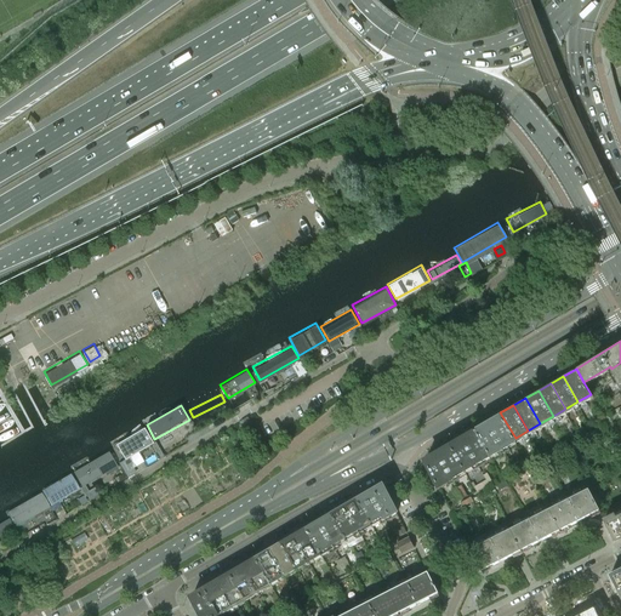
[(500,412),(488,420),(503,446),(516,439),(516,438),(500,412)]
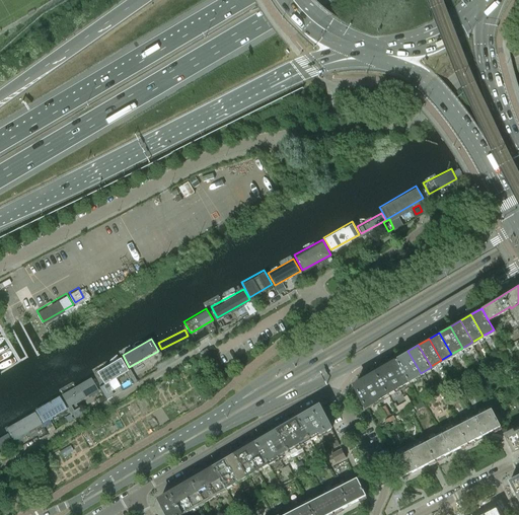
[(207,346),(201,349),(204,354),(210,351),(207,346)]
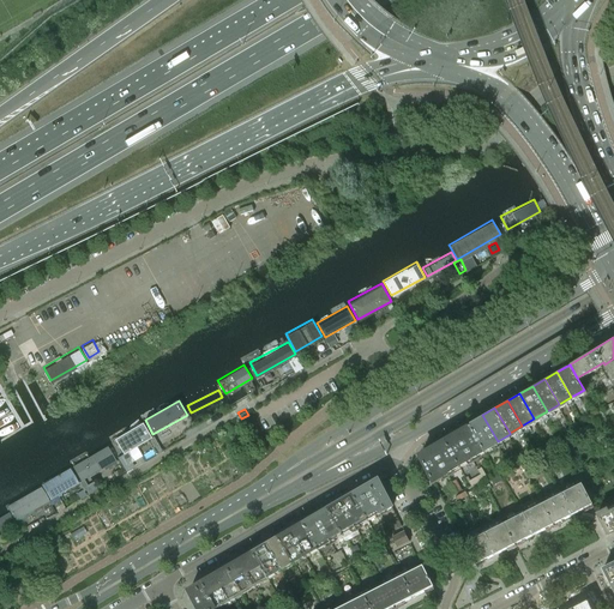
[(482,415),(470,422),(485,448),(498,441),(482,415)]
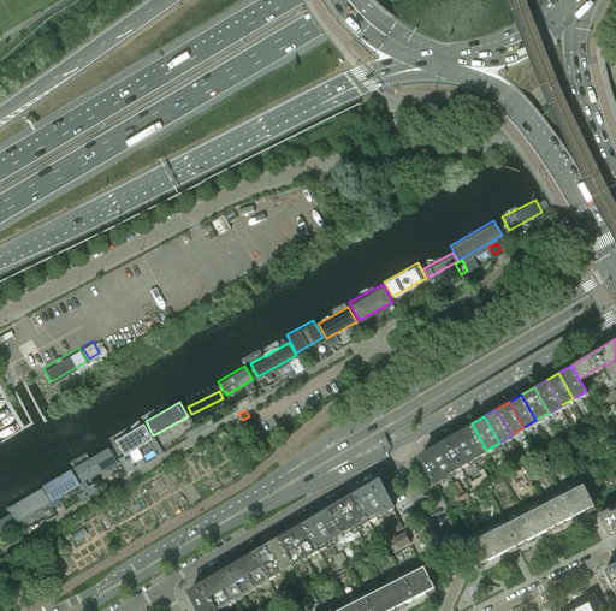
[(120,454),(149,437),(140,421),(112,438),(120,454)]
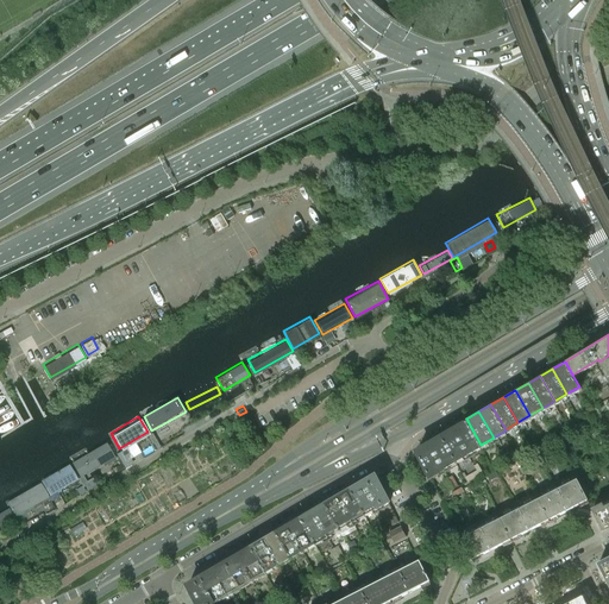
[(466,419),(453,427),(469,452),(481,445),(466,419)]
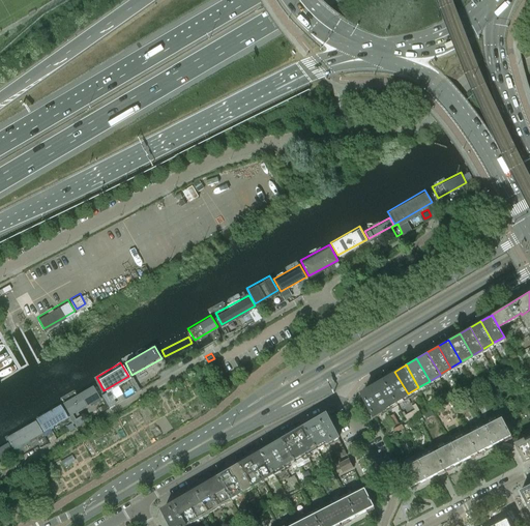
[(394,372),(384,378),(396,400),(408,393),(394,372)]
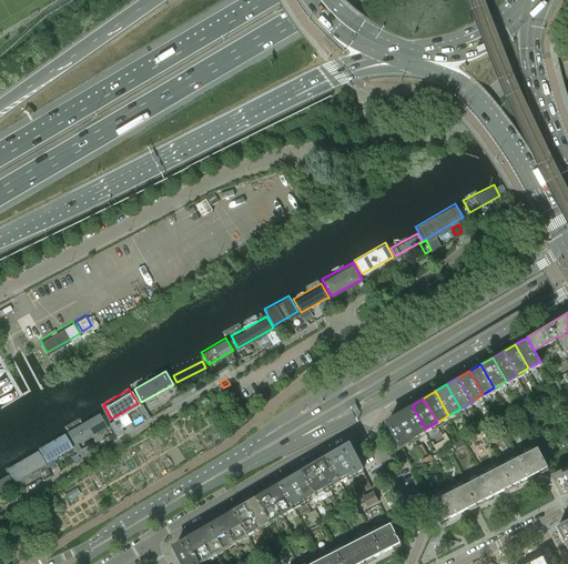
[(412,405),(399,412),(414,435),(425,429),(412,405)]
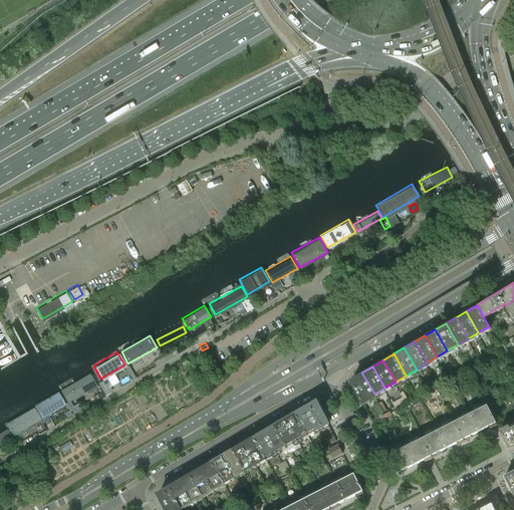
[(66,402),(95,385),(87,371),(59,388),(66,402)]
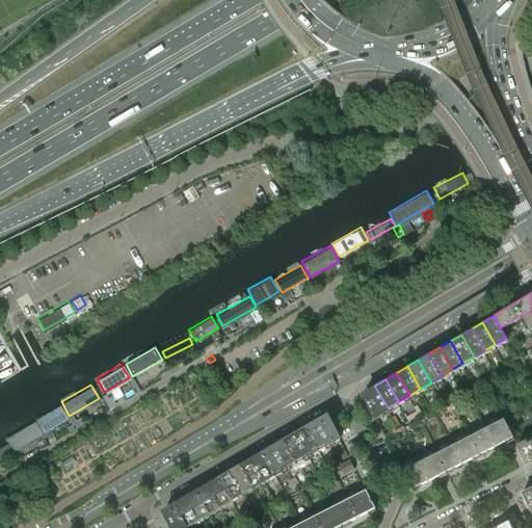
[(374,386),(366,391),(364,392),(365,395),(375,415),(388,407),(374,386)]
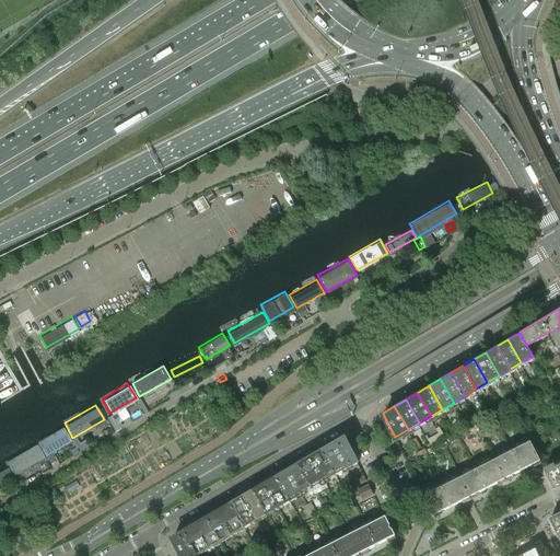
[(44,453),(70,439),(61,425),(36,439),(44,453)]
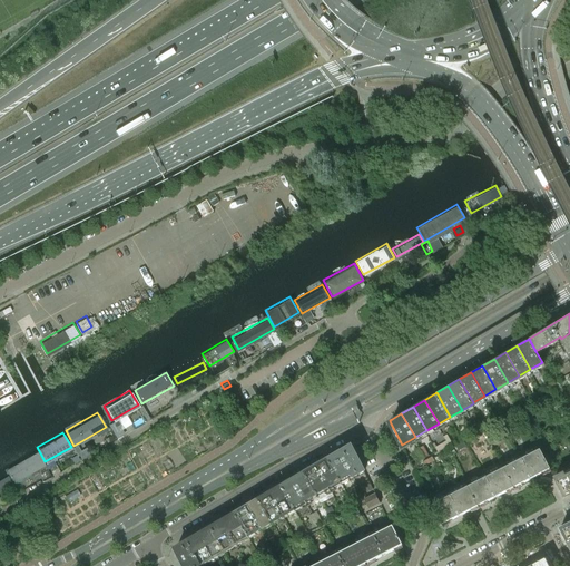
[(449,441),(444,432),(438,436),(443,445),(449,441)]
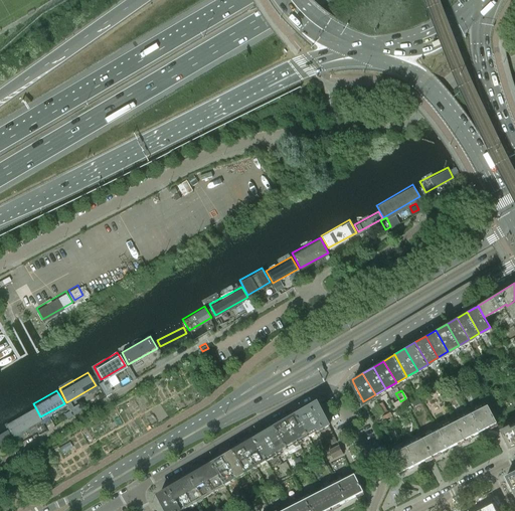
[(422,395),(421,392),(405,401),(407,404),(422,395)]
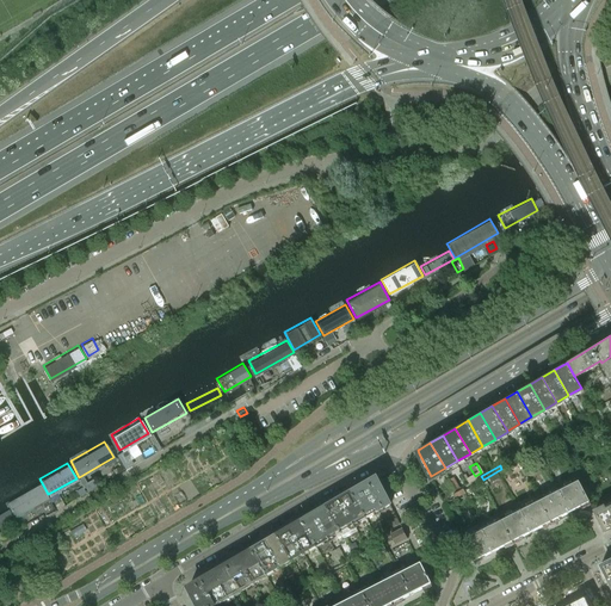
[(376,474),(374,476),(363,482),(378,507),(390,500),(378,477),(376,474)]
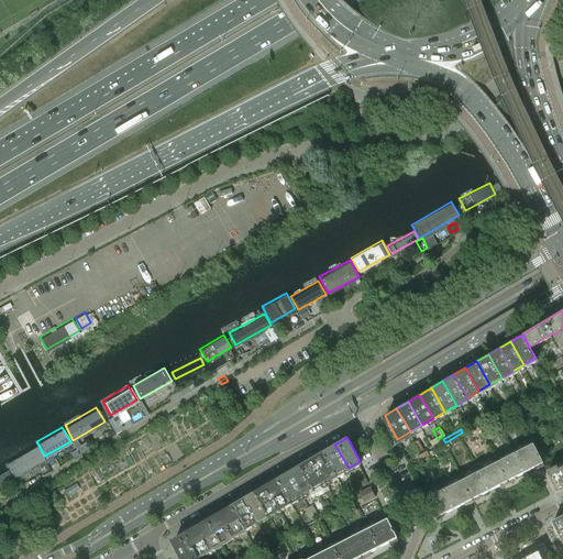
[(79,450),(74,440),(66,445),(69,451),(73,449),(74,452),(79,450)]
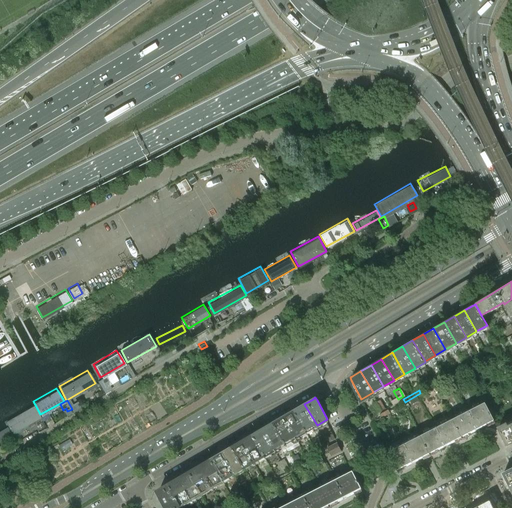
[(485,401),(470,409),(478,426),(494,418),(485,401)]
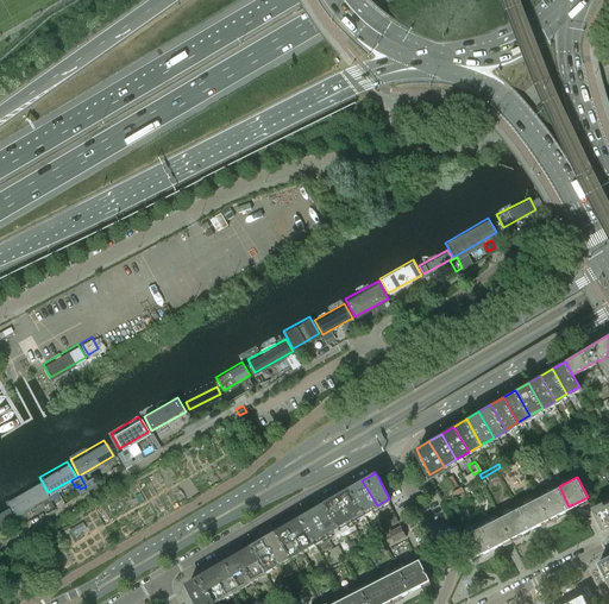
[(13,514),(46,496),(38,480),(5,498),(13,514)]
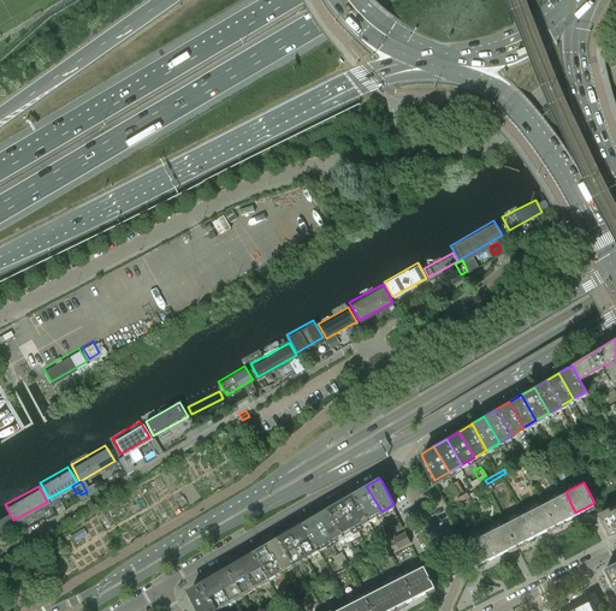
[(366,486),(354,493),(368,518),(381,511),(366,486)]
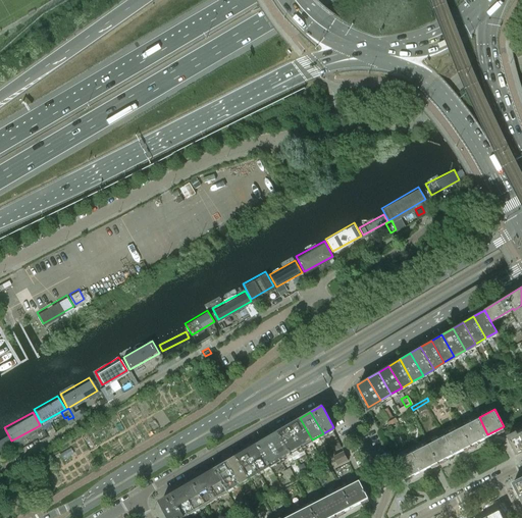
[(479,417),(462,425),(471,443),(487,434),(479,417)]
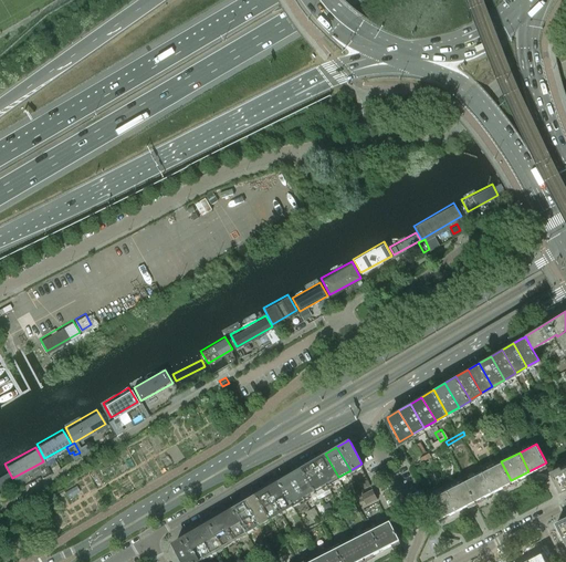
[(325,454),(314,459),(328,484),(338,477),(325,454)]
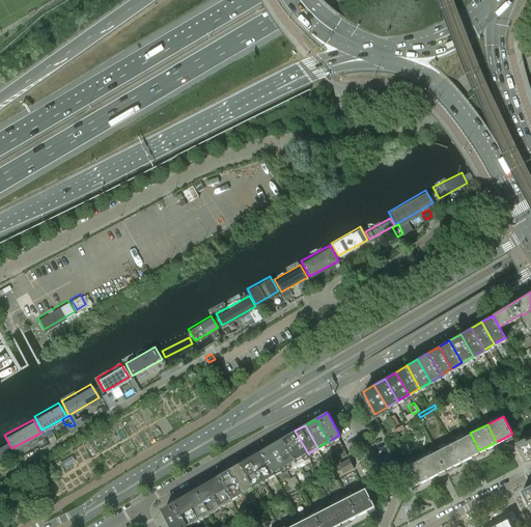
[(295,431),(283,438),(297,460),(308,453),(295,431)]
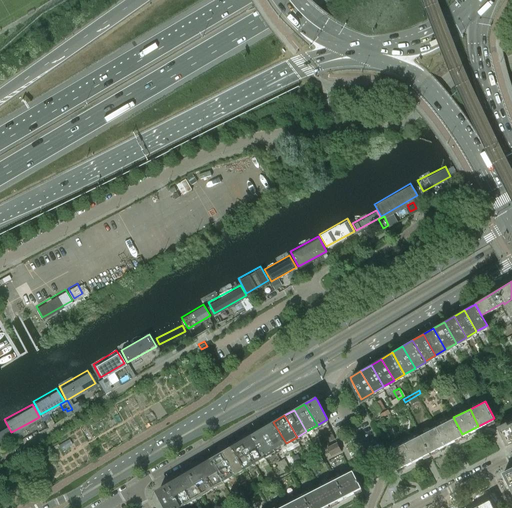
[(453,417),(437,425),(446,442),(462,434),(453,417)]
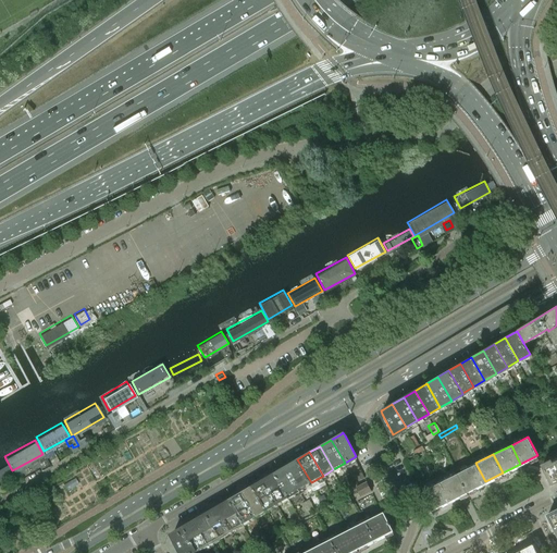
[(297,459),(286,466),(300,489),(311,482),(297,459)]
